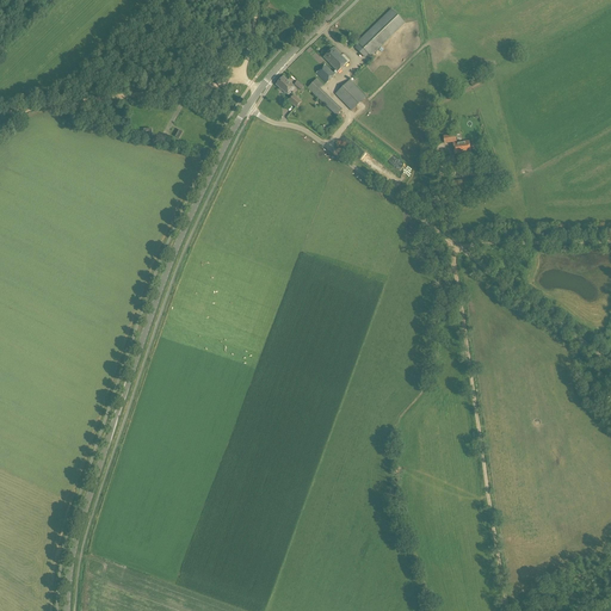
[(371,57),(406,24),(392,8),(357,42),(359,44),(355,48),(365,59),(369,55),(371,57)]
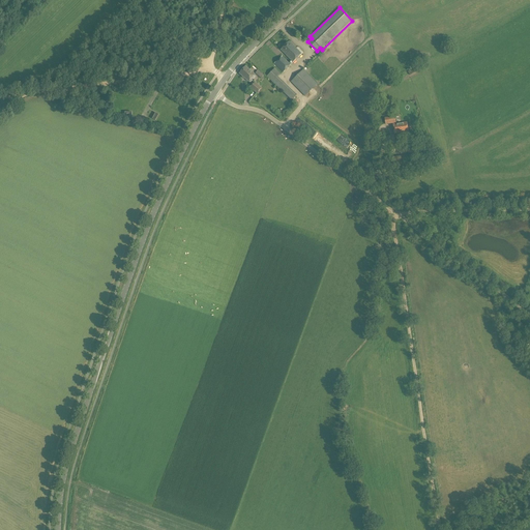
[(293,63),(301,54),(290,41),(281,50),(293,63)]
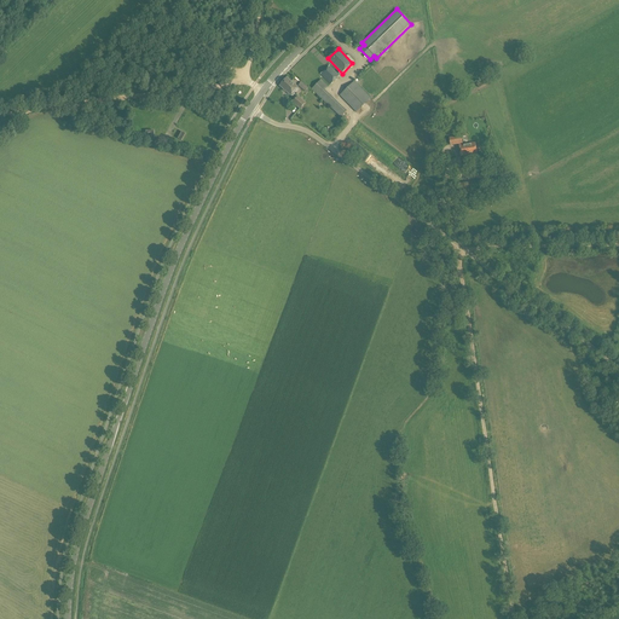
[(331,85),(340,76),(329,65),(320,75),(331,85)]
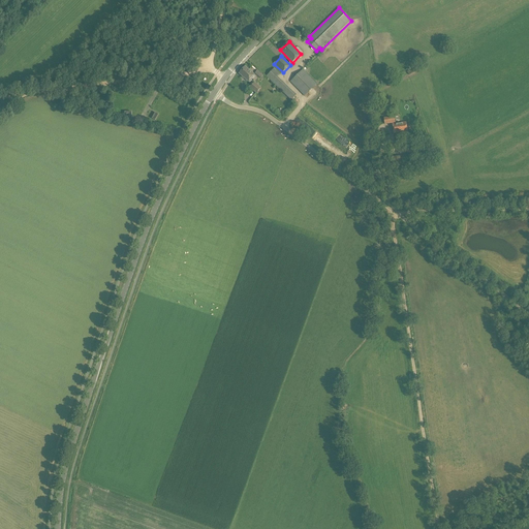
[(248,82),(254,74),(245,66),(239,73),(248,82)]
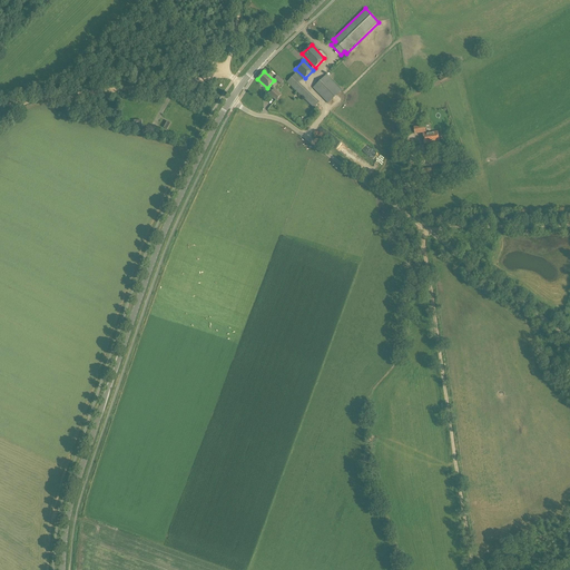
[(303,80),(302,79),(296,74),(287,82),(314,108),(320,102),(300,84),(303,80)]
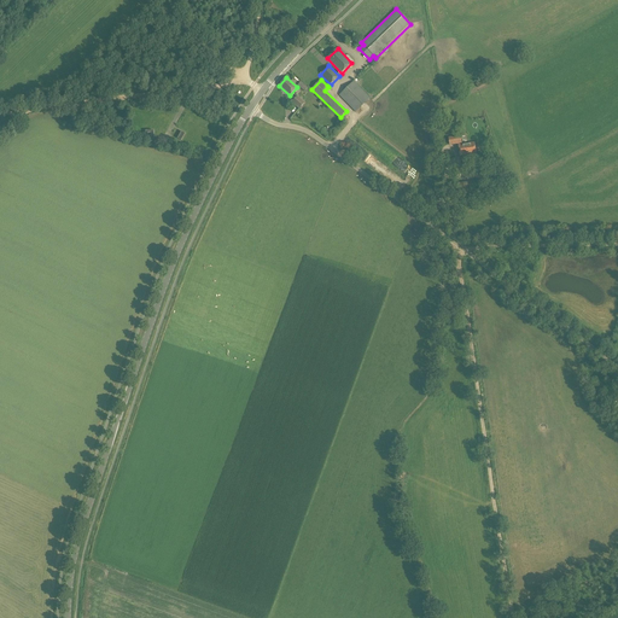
[(356,112),(371,98),(354,81),(339,95),(356,112)]
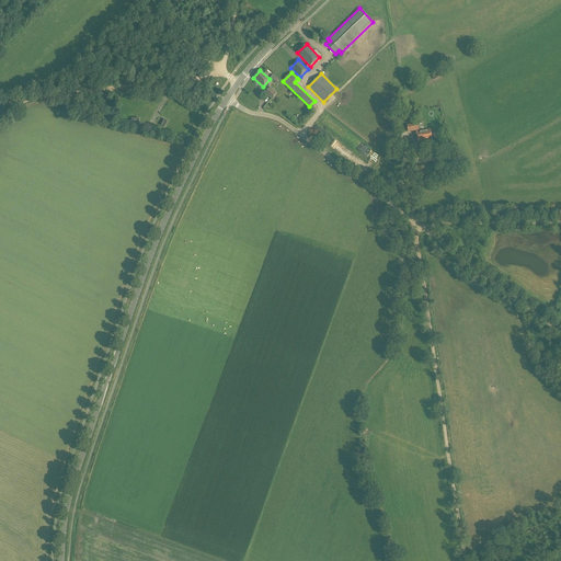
[(272,100),(277,93),(270,88),(265,93),(272,100)]
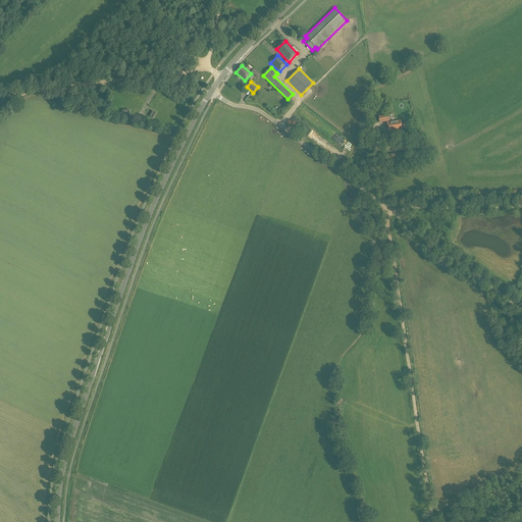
[(388,132),(402,131),(401,121),(387,122),(388,132)]
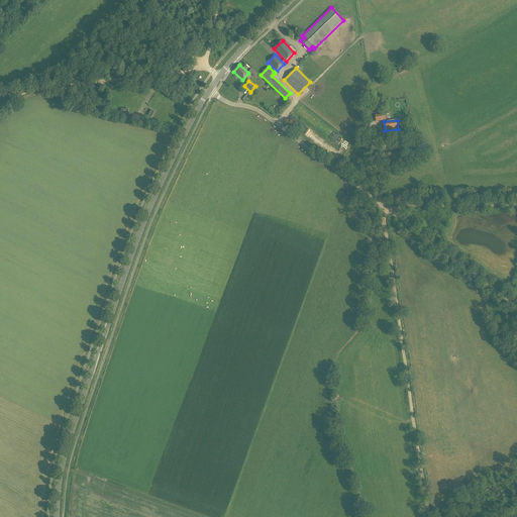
[(383,163),(396,161),(395,152),(382,154),(383,163)]
